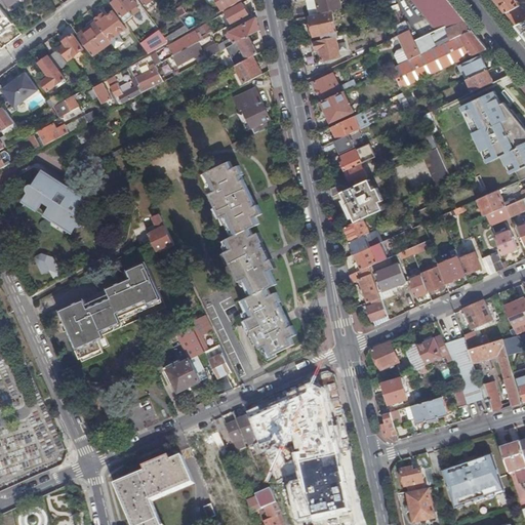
[(0,0),(0,3),(8,15),(28,0),(0,0)]
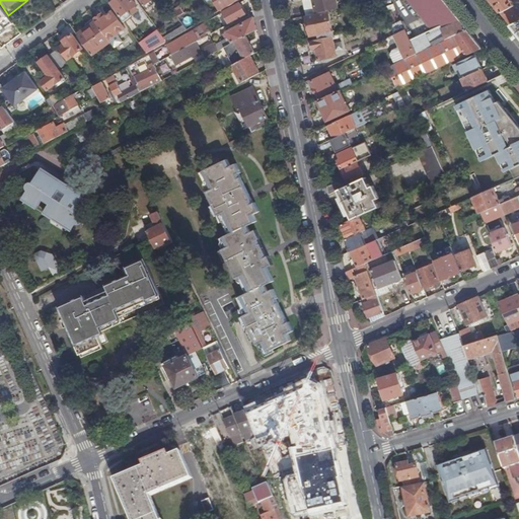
[(132,0),(108,0),(124,20),(132,14),(129,11),(137,5),(132,0)]
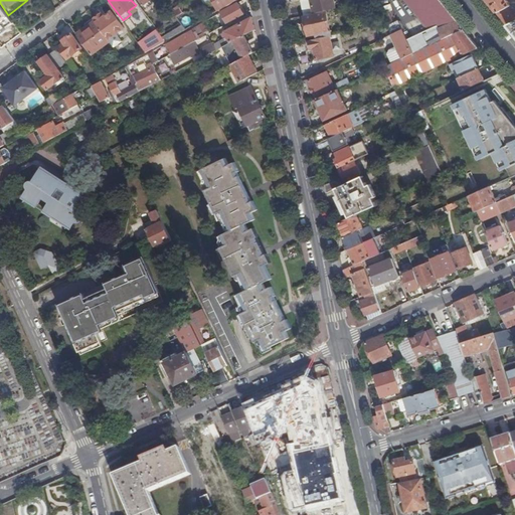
[(151,0),(144,5),(143,6),(146,10),(154,4),(151,0)]
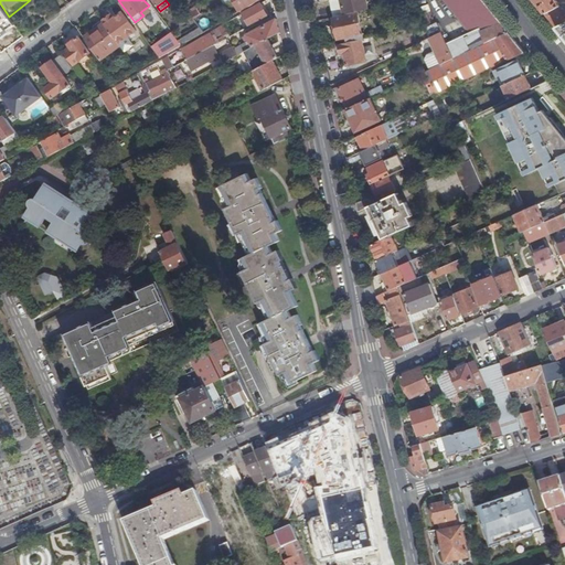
[(234,0),(241,12),(262,0),(234,0)]
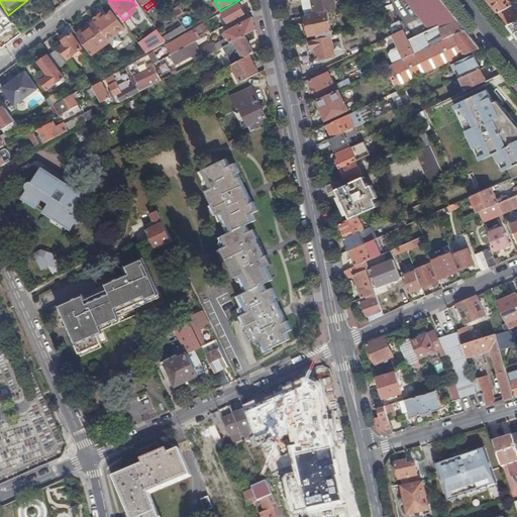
[(328,10),(337,7),(335,0),(302,0),(306,15),(328,10)]
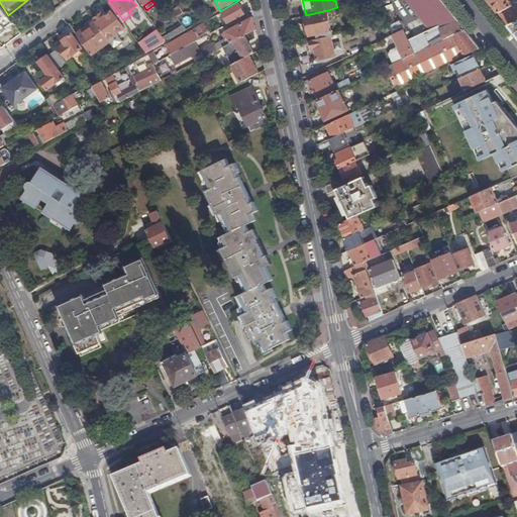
[(490,0),(510,24),(516,20),(516,1),(515,1),(514,2),(513,3),(510,0),(490,0)]
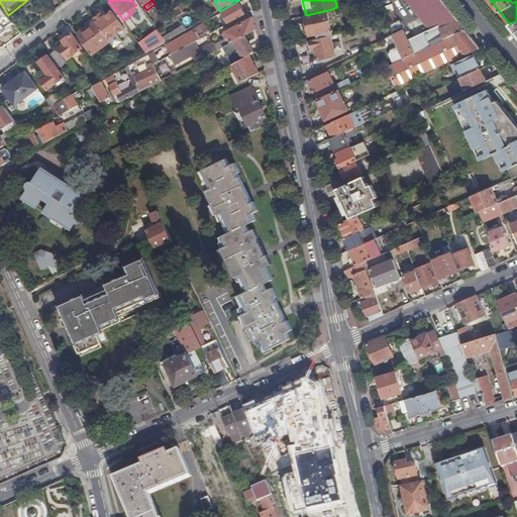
[(224,25),(245,14),(239,3),(223,12),(228,21),(223,24),(224,25)]
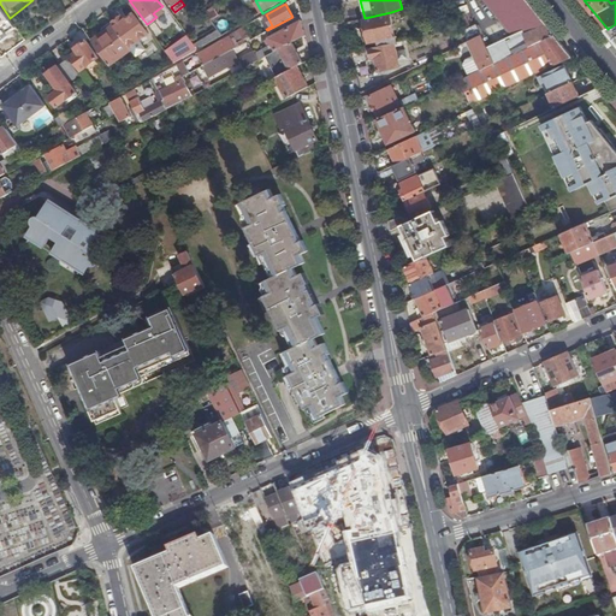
[(205,12),(215,27),(224,22),(213,7),(205,12)]
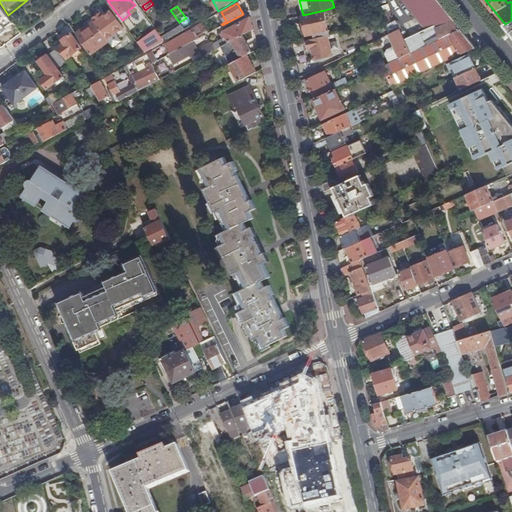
[(330,34),(325,10),(303,15),(302,15),(307,35),(314,33),(315,38),(328,35),(330,34)]
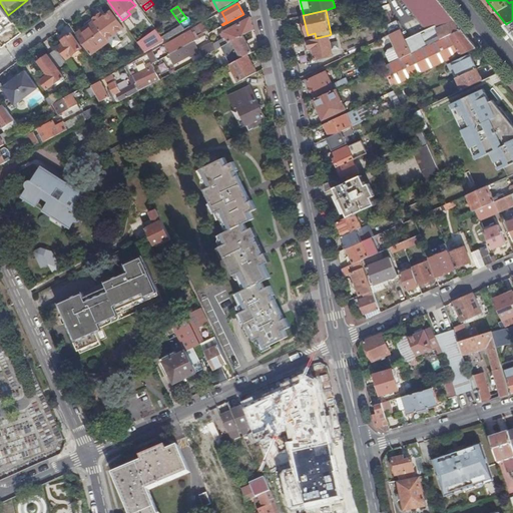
[(96,22),(108,40),(124,28),(112,11),(104,16),(102,14),(101,14),(95,18),(95,19),(95,20),(96,22)]
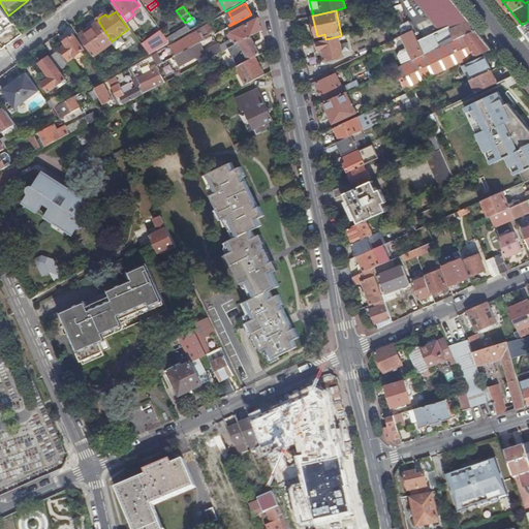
[(399,11),(393,14),(397,23),(402,35),(413,30),(414,30),(410,21),(405,24),(399,11)]
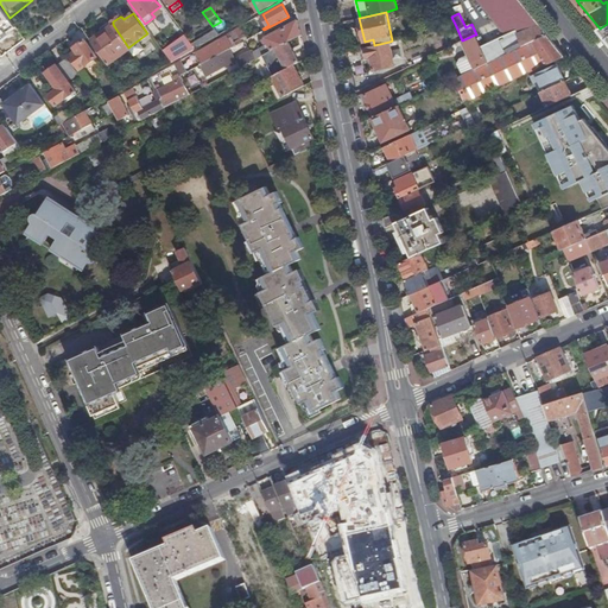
[(257,21),(255,18),(235,30),(239,36),(248,31),(247,27),(257,21)]
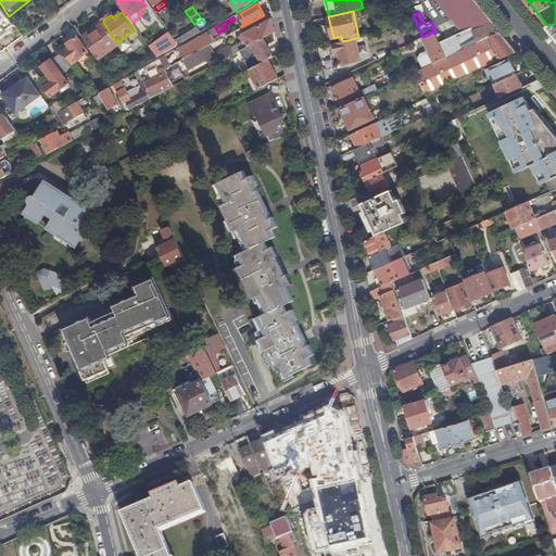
[(265,38),(276,33),(273,19),(243,34),(247,40),(250,47),(265,38)]
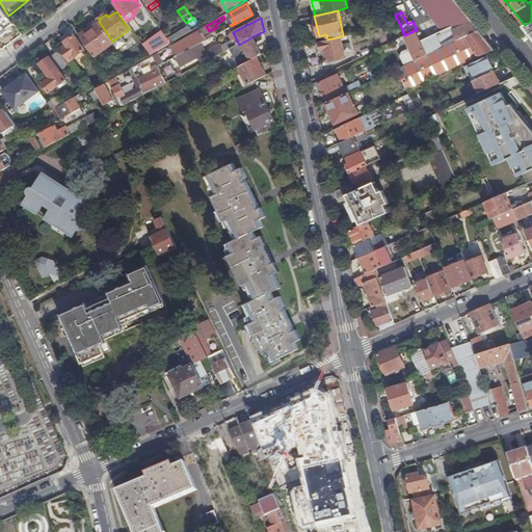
[(100,23),(97,20),(94,19),(88,23),(87,25),(89,28),(79,35),(95,57),(114,44),(112,42),(100,23)]
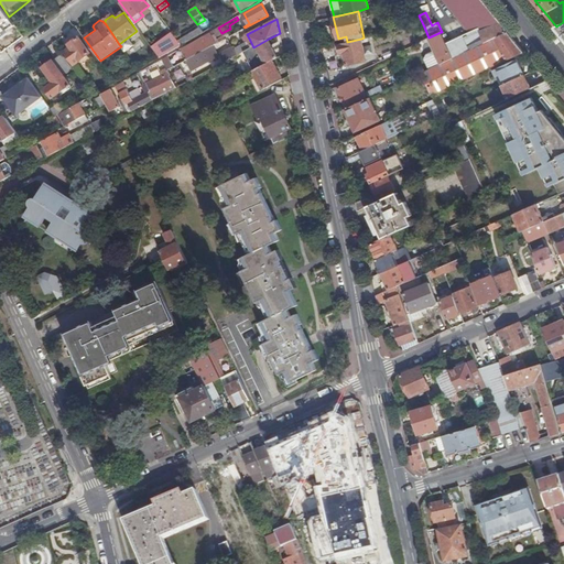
[(508,31),(500,22),(480,32),(478,28),(468,33),(469,35),(464,38),(463,35),(446,44),(453,57),(508,31)]
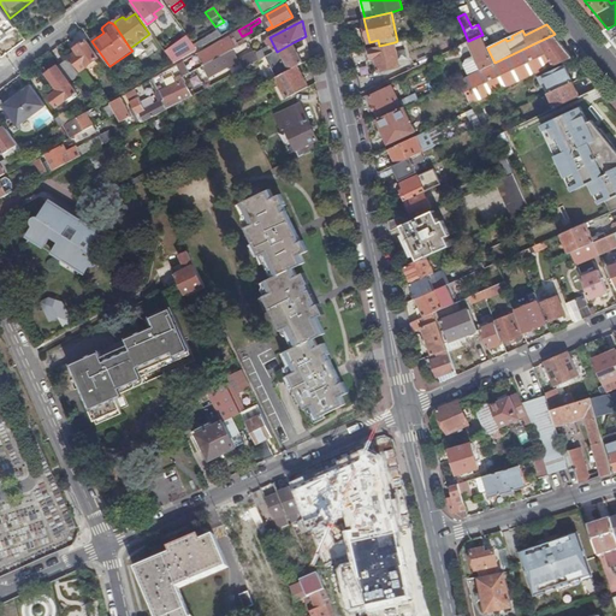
[(199,49),(221,36),(218,30),(195,43),(199,49)]
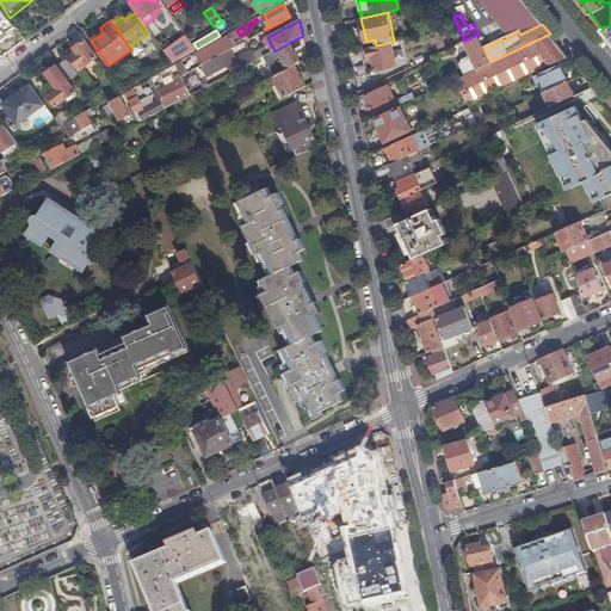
[(568,56),(550,34),(491,62),(477,68),(464,75),(457,79),(468,103),(568,56)]
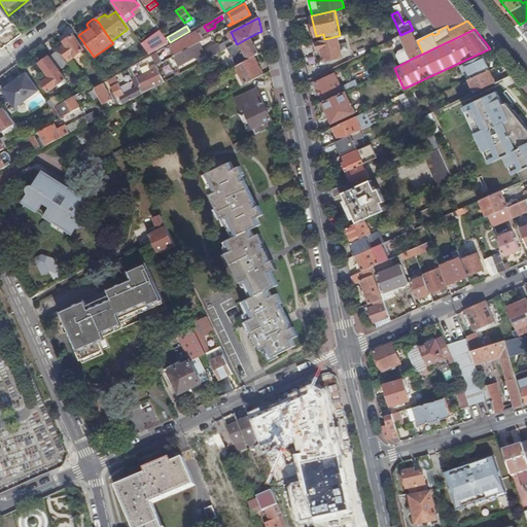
[(423,54),(417,41),(412,30),(400,35),(406,46),(412,59),(423,54)]
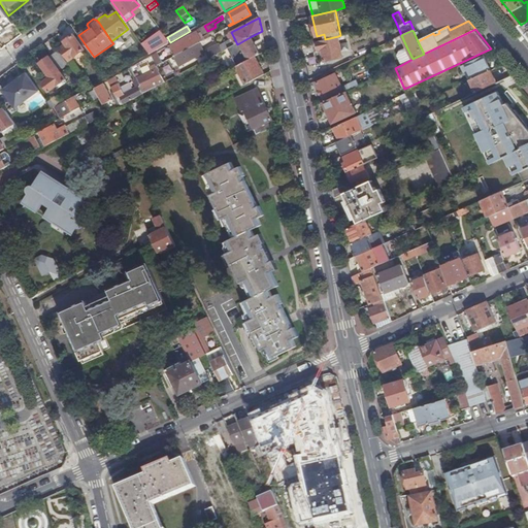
[(151,54),(170,42),(167,37),(162,31),(142,44),(150,54),(151,54)]
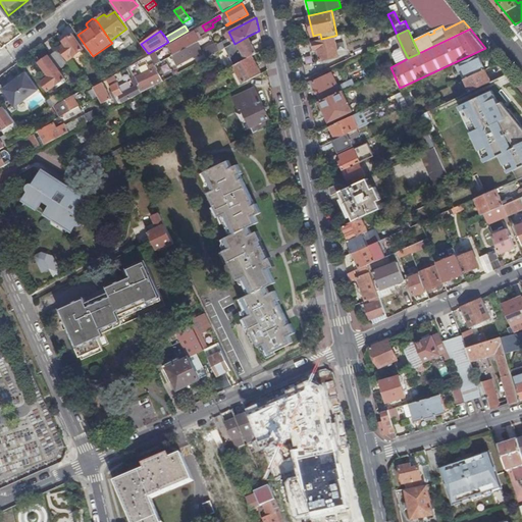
[(173,55),(203,39),(201,36),(199,32),(188,38),(188,37),(169,47),(173,55)]
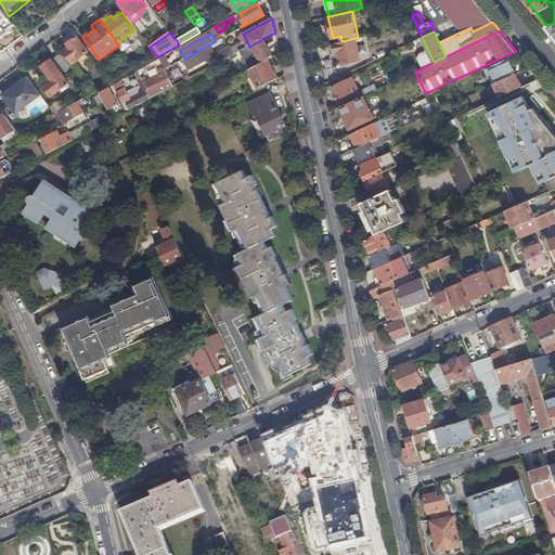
[(71,47),(63,51),(73,64),(89,52),(78,37),(68,43),(71,47)]
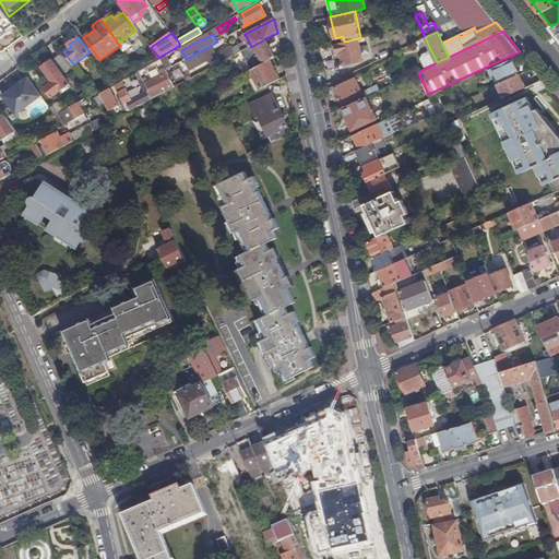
[(252,70),(271,60),(276,58),(266,38),(251,47),(242,51),(252,70)]
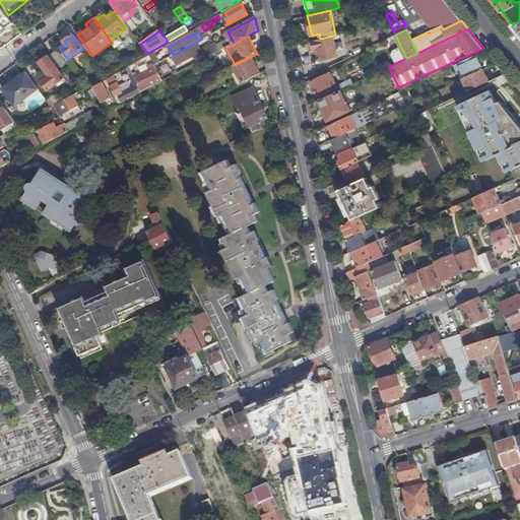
[(338,56),(333,36),(320,39),(314,40),(313,42),(314,48),(315,49),(317,48),(319,60),(338,56)]
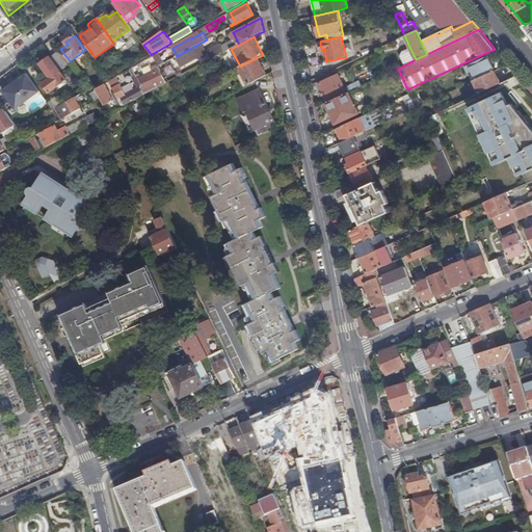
[(228,51),(231,49),(239,45),(236,38),(221,47),(222,49),(223,48),(225,49),(227,49),(228,51)]
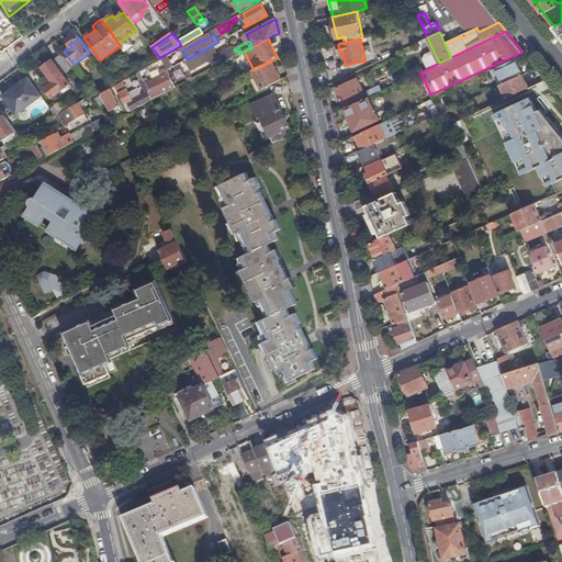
[(235,56),(240,54),(239,52),(238,52),(236,51),(235,52),(234,49),(233,47),(231,48),(235,56)]
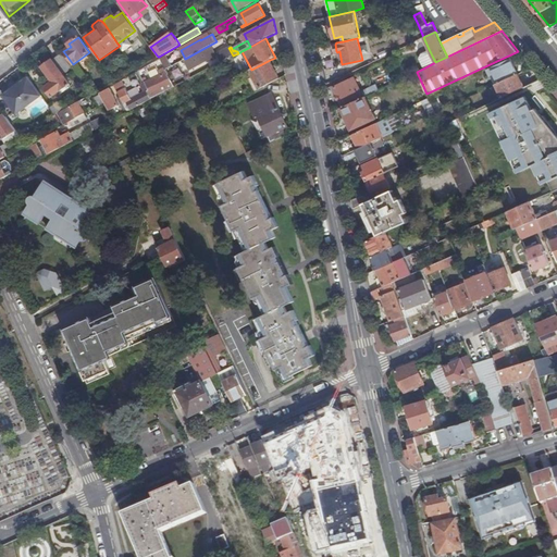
[(221,62),(233,56),(229,48),(205,61),(208,69),(221,62)]
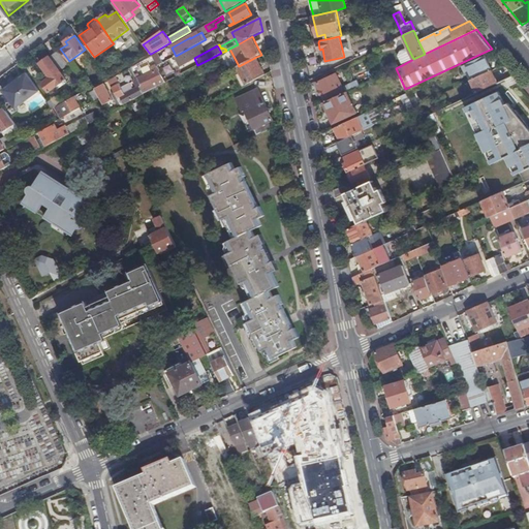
[(402,65),(413,59),(407,47),(401,50),(398,55),(402,65)]
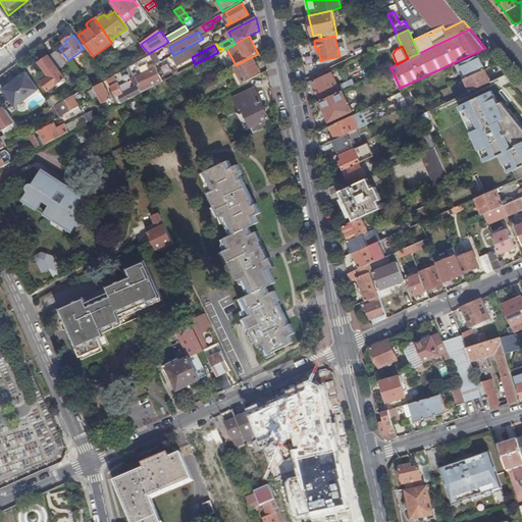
[(40,62),(48,73),(50,76),(48,77),(43,82),(49,90),(65,79),(59,69),(67,63),(58,51),(50,57),(49,56),(40,62)]
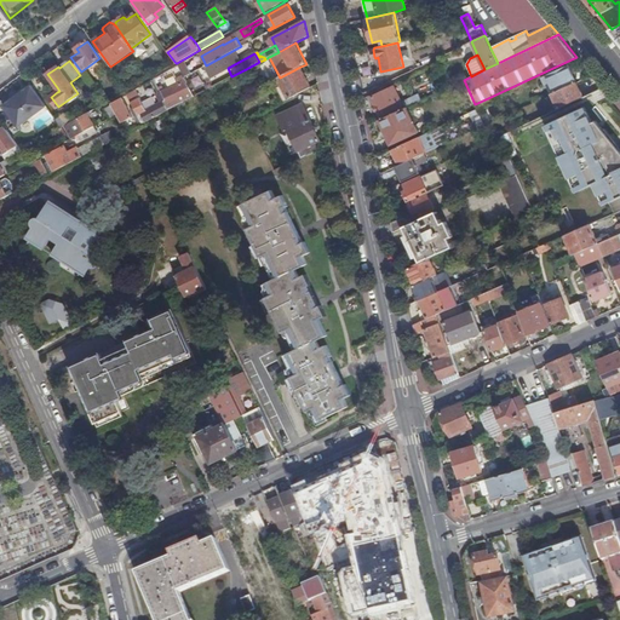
[(179,65),(185,76),(191,74),(185,62),(179,65)]
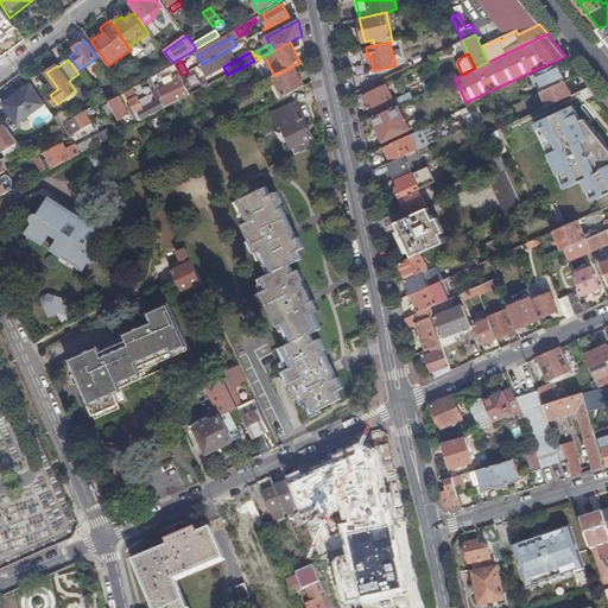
[(257,67),(254,61),(241,68),(244,74),(257,67)]
